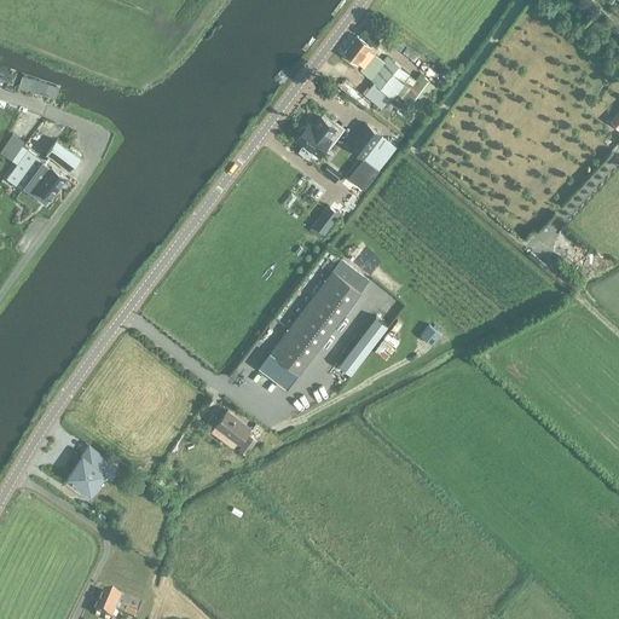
[(358,35),(343,53),(357,63),(358,62),(363,67),(359,70),(369,77),(374,82),(364,93),(382,108),(392,96),(410,74),(387,56),(383,61),(374,52),(371,55),(366,50),(370,45),(358,35)]
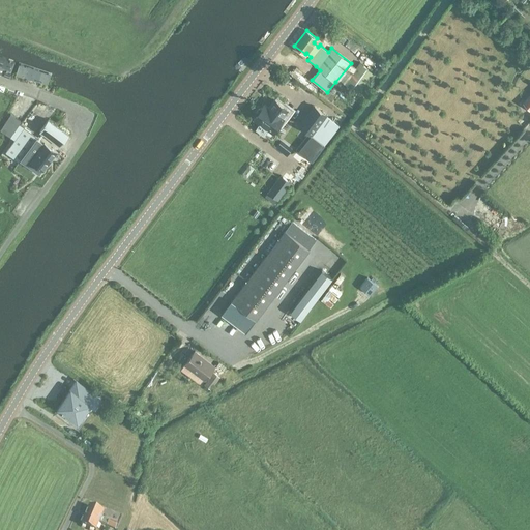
[(0,56),(0,67),(11,72),(16,63),(0,56)]
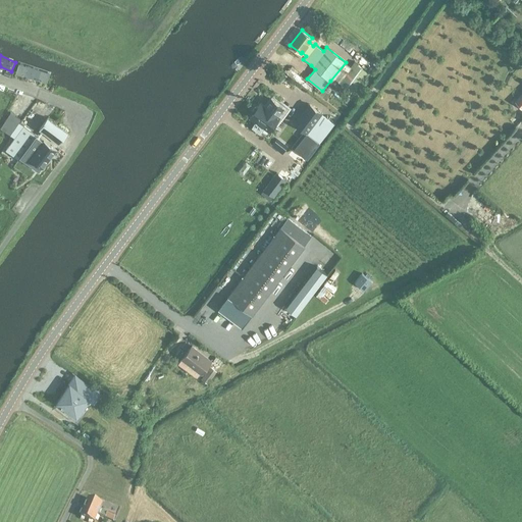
[(351,92),(367,72),(354,61),(337,82),(351,92)]
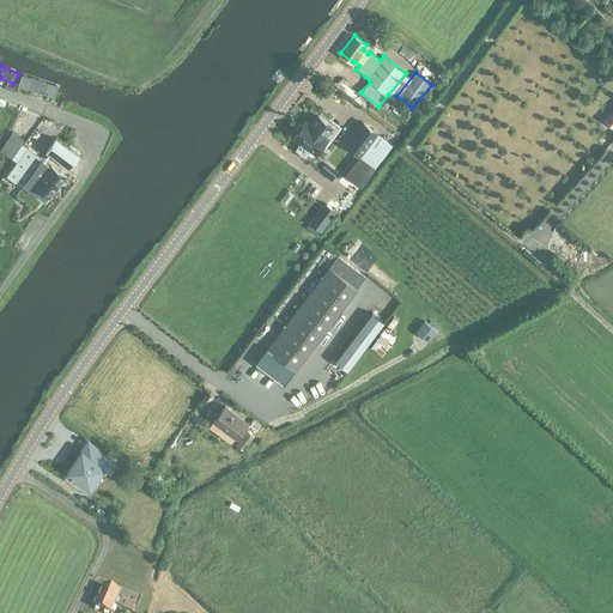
[(22,73),(18,84),(64,99),(66,89),(22,73)]
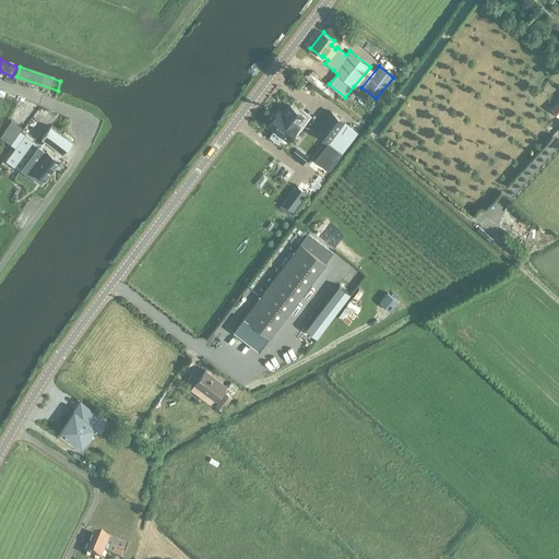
[(270,122),(269,126),(274,129),(269,137),(278,143),(284,137),(288,140),(298,125),(296,123),(302,114),(290,105),(286,111),(284,115),(278,110),(276,114),(273,115),(270,119),(270,122)]
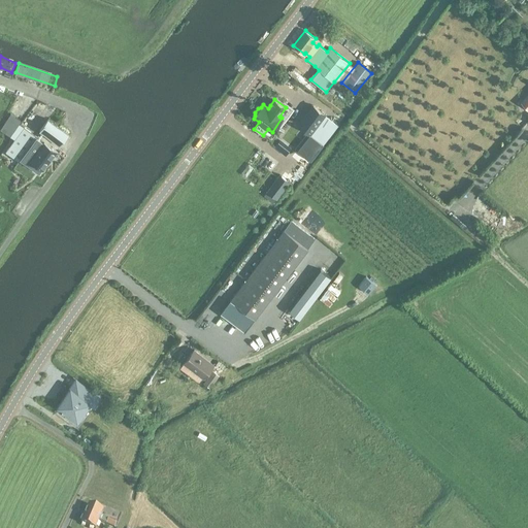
[(336,124),(314,105),(298,125),(321,142),(336,124)]
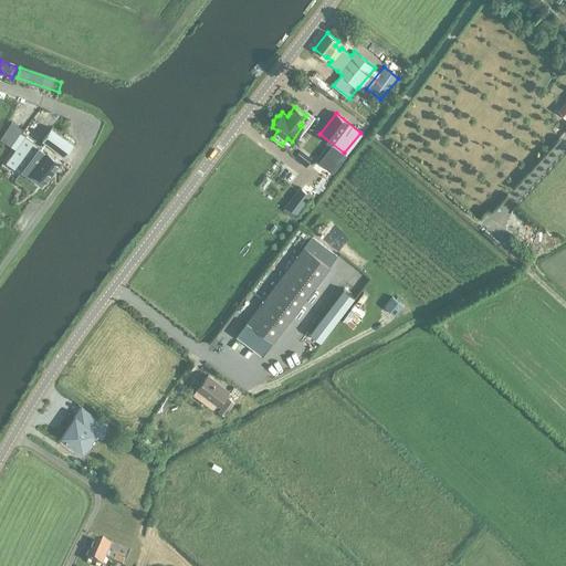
[(10,145),(12,145),(22,129),(11,122),(0,137),(10,145)]
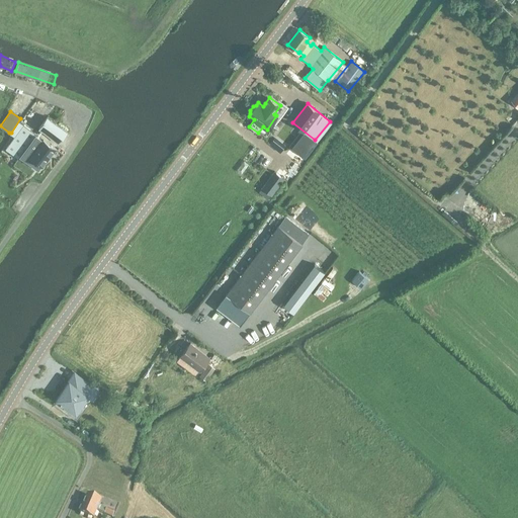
[(58,145),(67,133),(47,117),(37,130),(58,145)]
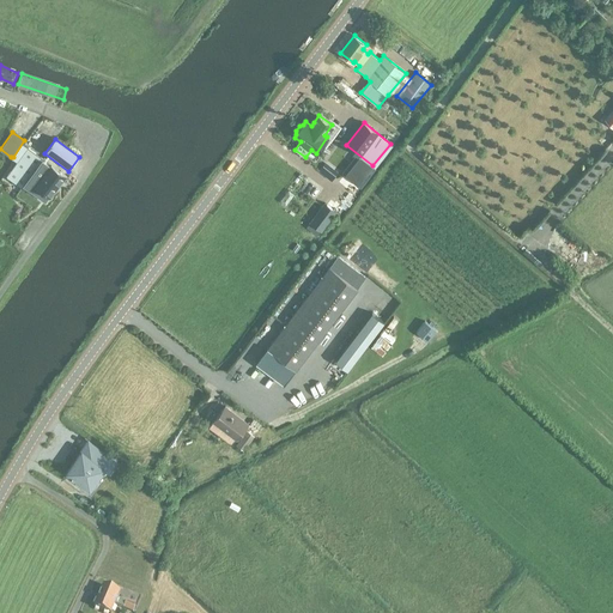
[(44,159),(29,147),(28,147),(23,144),(11,158),(17,163),(6,177),(22,188),(44,159)]
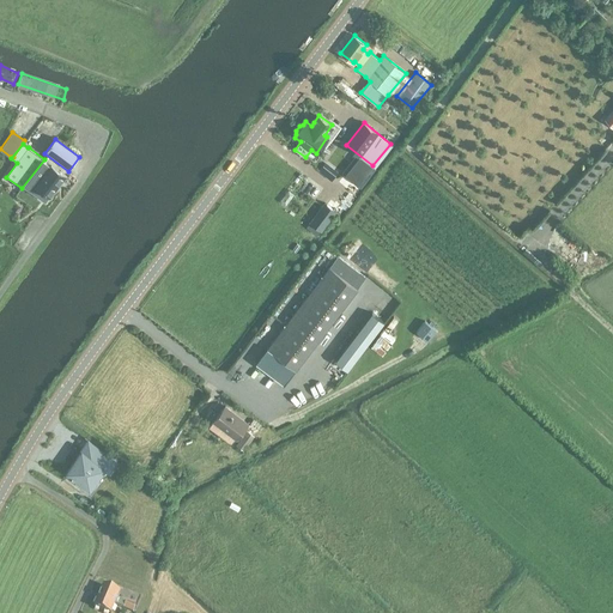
[(358,184),(372,165),(359,156),(345,175),(358,184)]
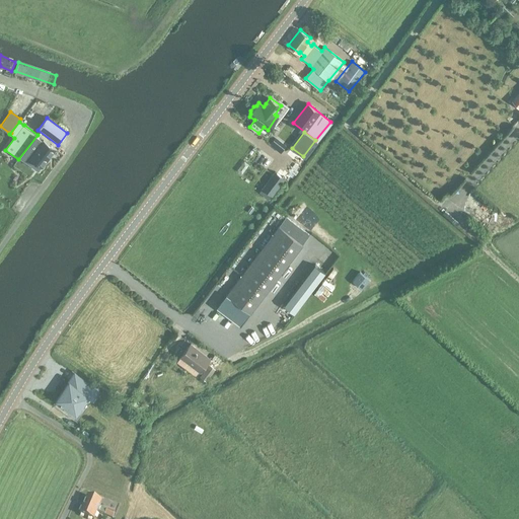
[(35,136),(19,158),(39,171),(42,168),(43,168),(56,150),(35,136)]
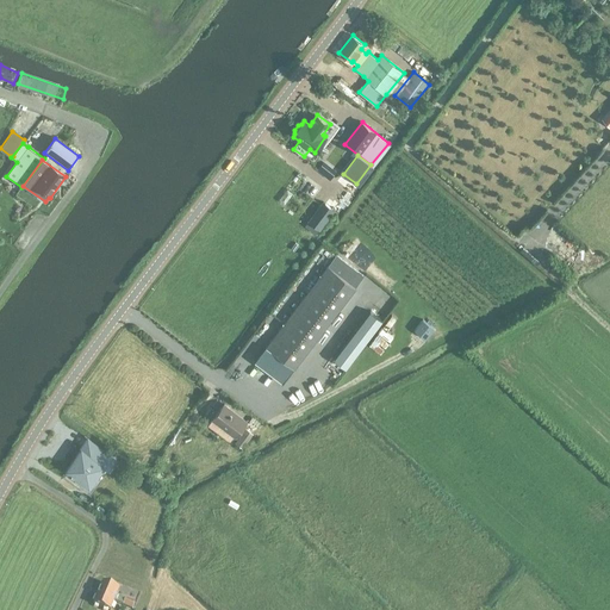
[(334,210),(323,201),(305,225),(316,234),(334,210)]
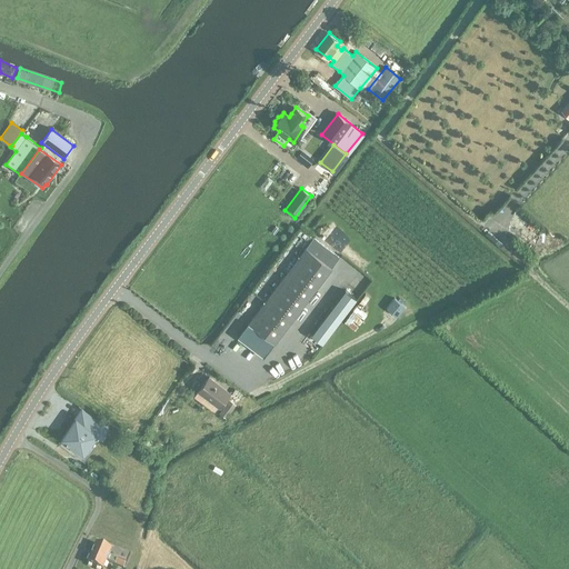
[(251,321),(239,338),(265,357),(277,341),(317,287),(317,288),(332,268),(331,267),(339,257),(327,247),(318,240),(313,237),(306,247),(305,247),(290,267),(291,268),(251,321)]
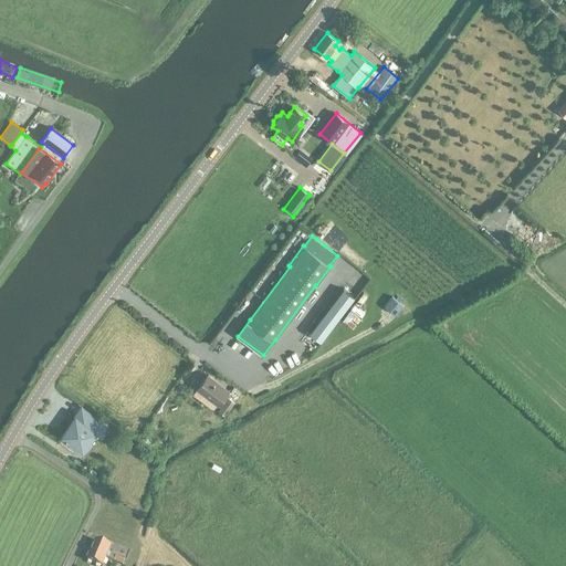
[(322,341),(355,295),(343,286),(311,332),(322,341)]
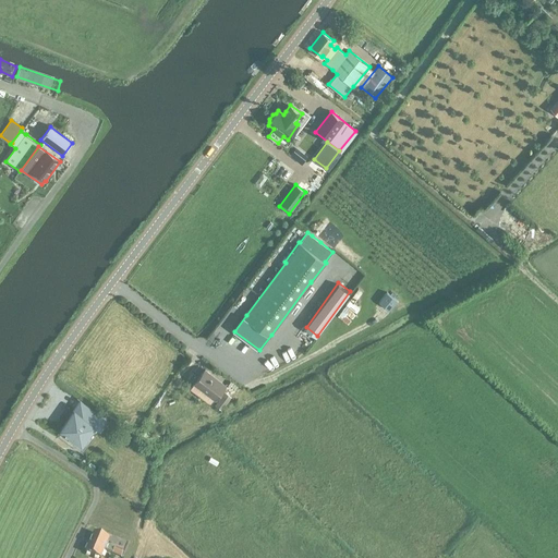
[(387,292),(379,302),(389,311),(397,301),(387,292)]
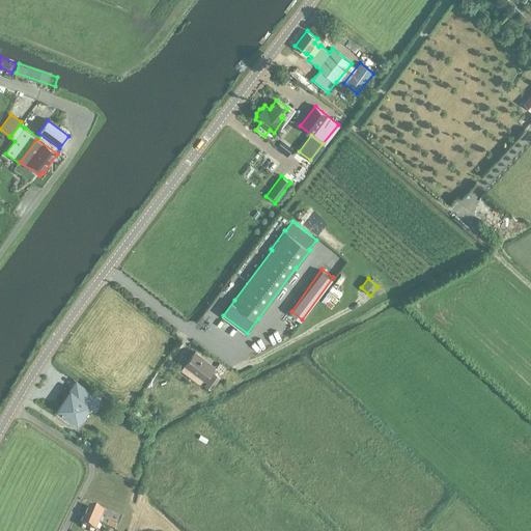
[(215,367),(195,352),(182,369),(188,374),(192,370),(204,380),(215,367)]
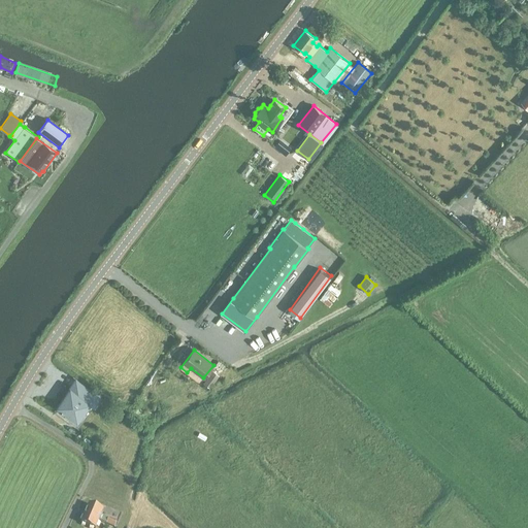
[(213,368),(203,381),(210,386),(220,374),(213,368)]
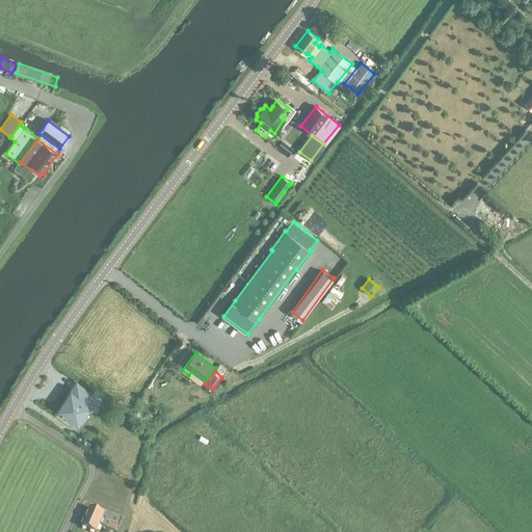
[(95,408),(101,399),(82,386),(76,395),(71,391),(59,407),(78,421),(89,404),(95,408)]
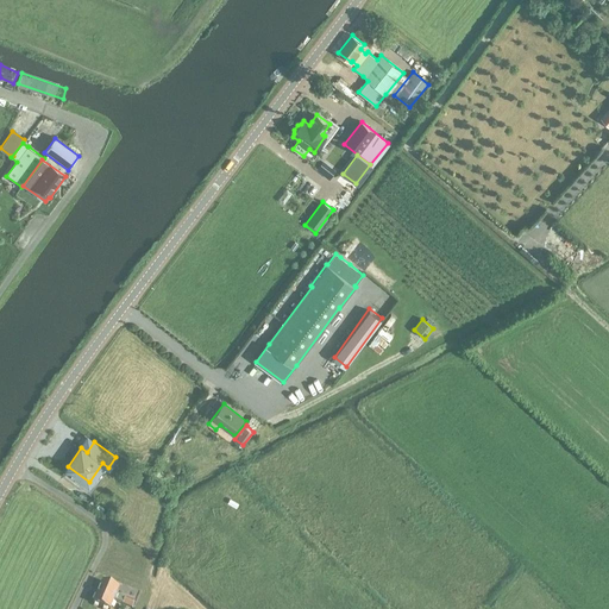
[(131,608),(135,601),(126,597),(125,598),(117,595),(119,589),(102,582),(94,603),(106,608),(110,608),(114,601),(131,608)]
